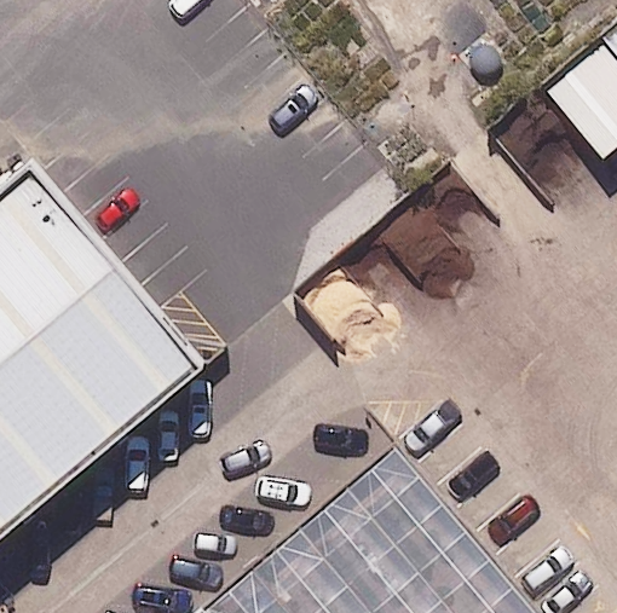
[(616,28),(601,42),(616,59),(616,28)]
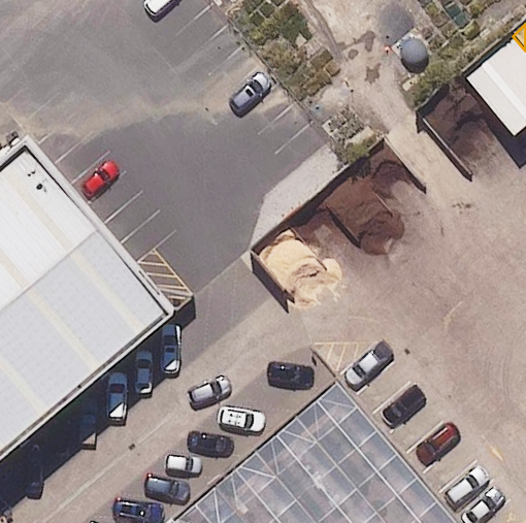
[(515,144),(525,134),(525,51),(513,36),(460,80),(515,144)]
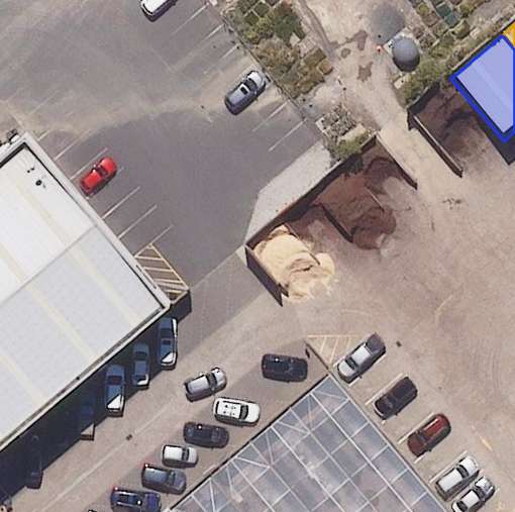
[(0,449),(166,312),(29,149),(0,173),(0,449)]
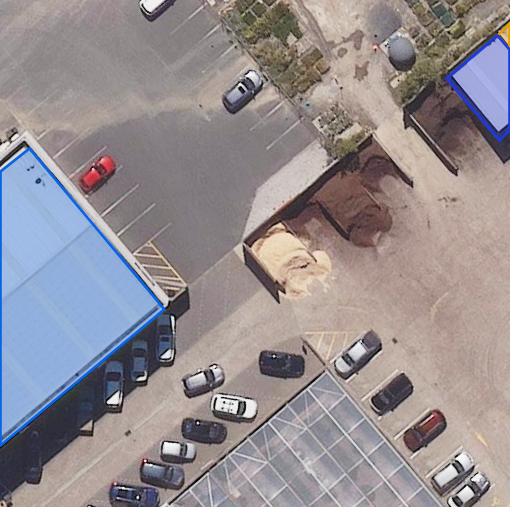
[(447,506),(329,365),(172,503),(175,506),(447,506)]
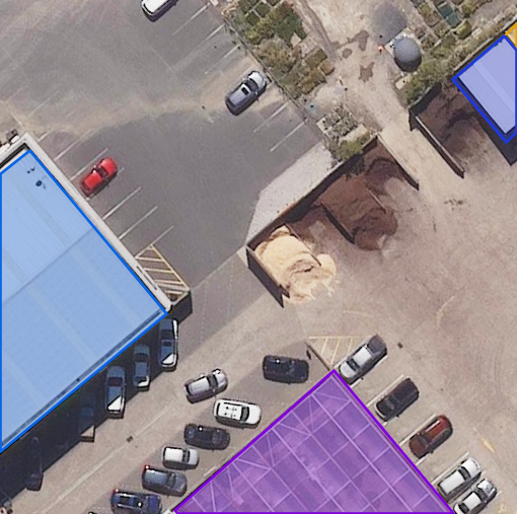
All buildings are outlined.
